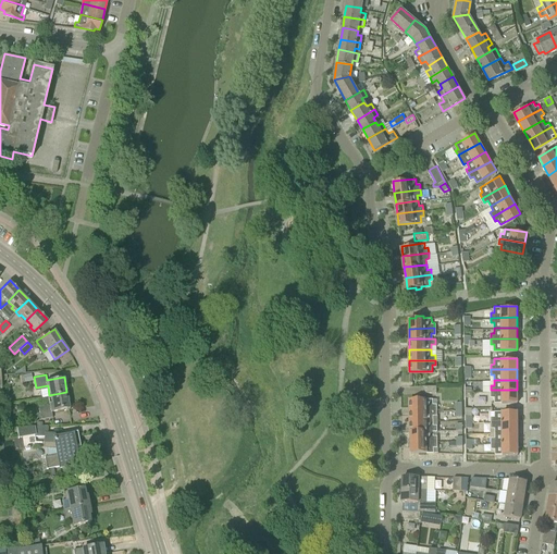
[(517,401),(517,390),(491,390),(491,395),(494,395),(494,401),(517,401)]
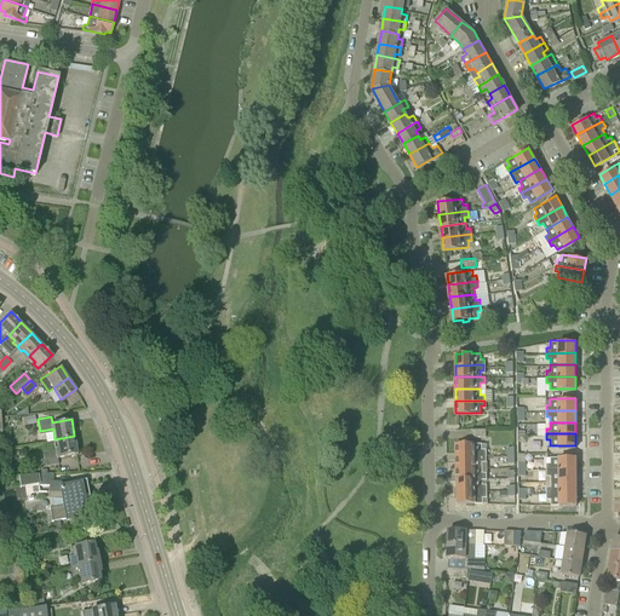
[(78,453),(74,436),(55,439),(56,449),(44,452),(45,464),(58,461),(57,455),(78,453)]
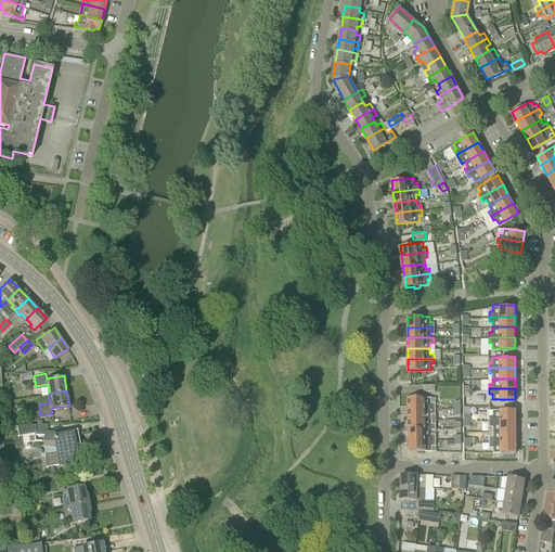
[(409,396),(409,408),(434,407),(434,401),(430,401),(430,396),(409,396)]
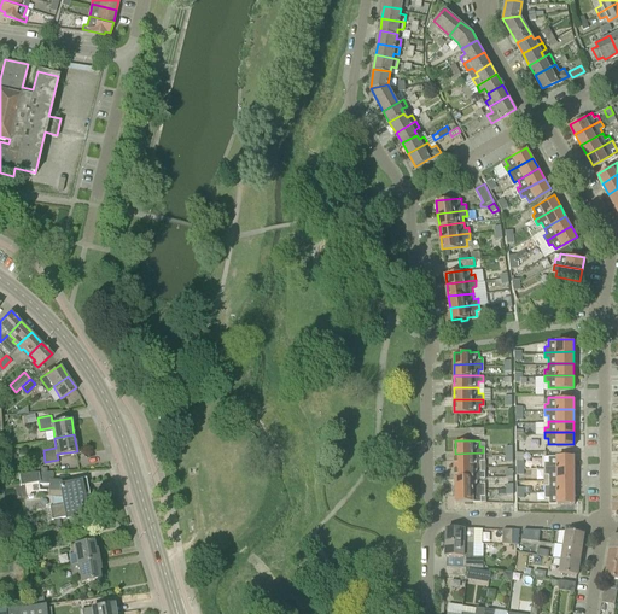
[(483,452),(455,454),(455,465),(479,465),(479,458),(484,458),(483,452)]
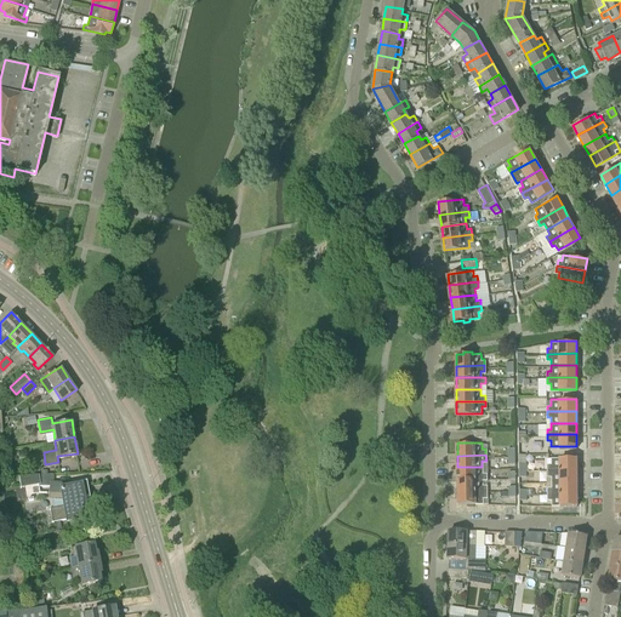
[(547,469),(577,468),(576,456),(551,456),(552,463),(547,463),(547,469)]
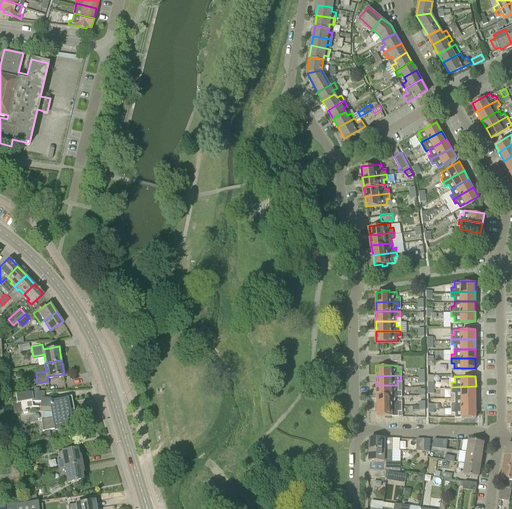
[(397,385),(377,385),(377,395),(397,395),(401,395),(401,390),(397,390),(397,385)]
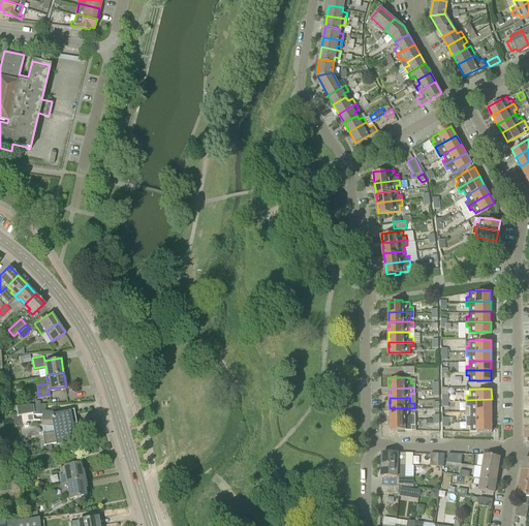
[(470,409),(492,409),(492,399),(466,400),(466,404),(470,404),(470,409)]
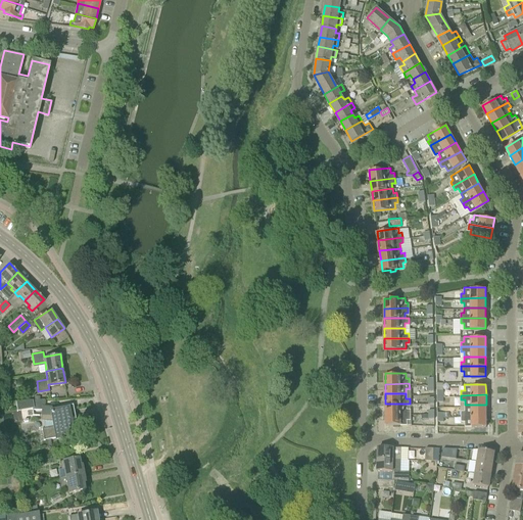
[(70,424),(77,423),(73,403),(66,404),(66,408),(58,409),(58,406),(43,406),(42,418),(53,419),(54,424),(42,426),(44,437),(56,435),(56,436),(73,434),(70,424)]
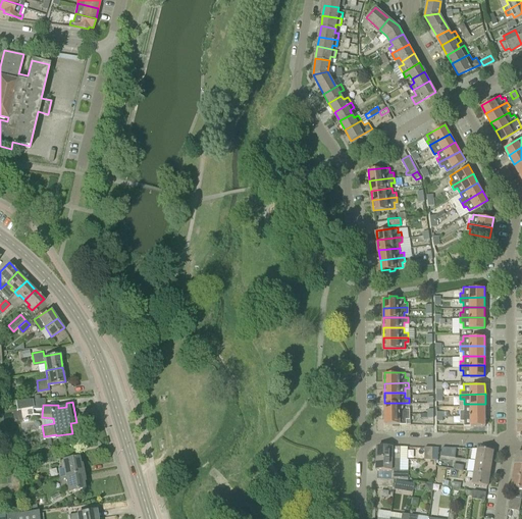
[(405,403),(384,403),(384,413),(409,412),(409,407),(405,408),(405,403)]
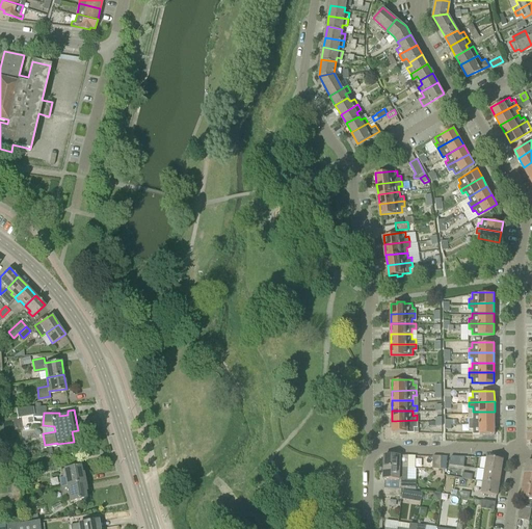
[(469,422),(495,422),(495,412),(473,412),(473,417),(469,417),(469,422)]
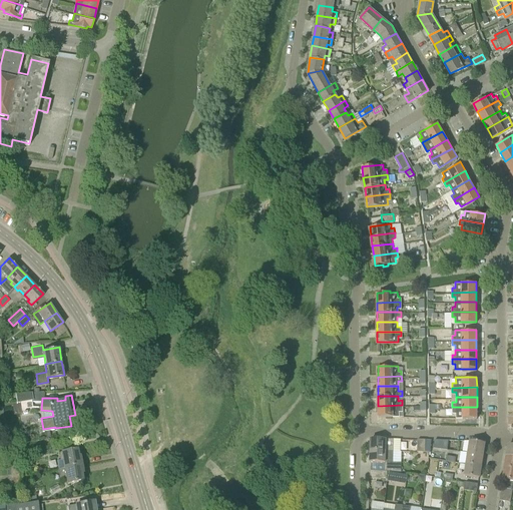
[(402,405),(378,406),(378,416),(385,415),(385,417),(391,417),(391,415),(399,415),(399,410),(402,410),(402,405)]
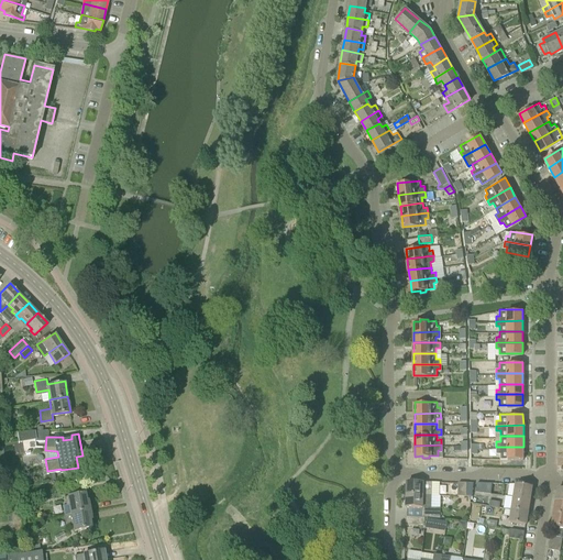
[(523,458),(523,447),(496,447),(496,452),(500,452),(500,458),(523,458)]
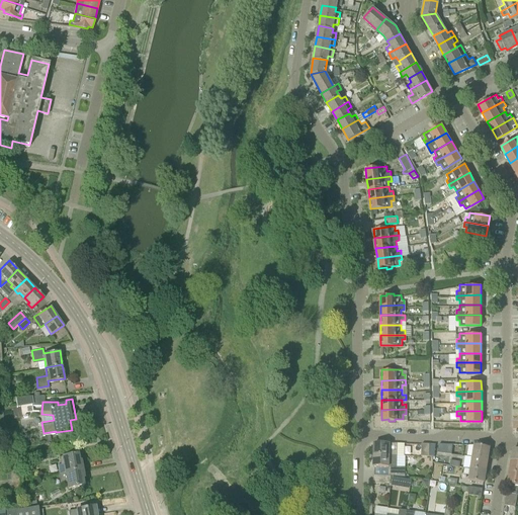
[(374,452),(397,453),(397,441),(374,441),(374,452)]
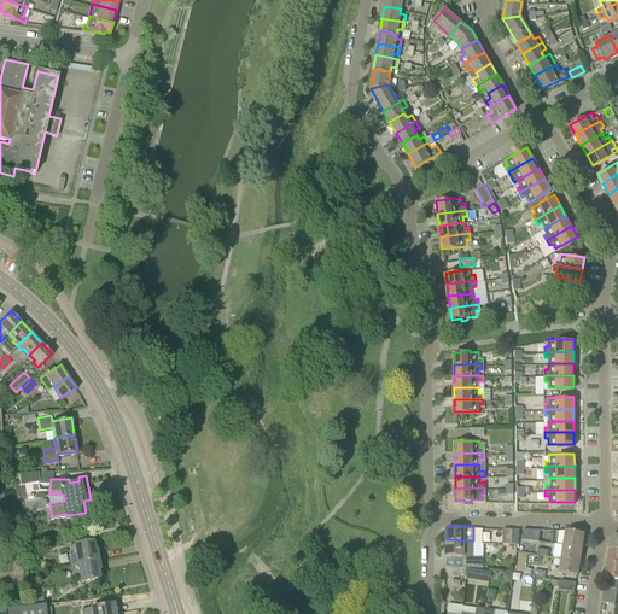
[(538,538),(540,530),(524,527),(523,536),(538,538)]
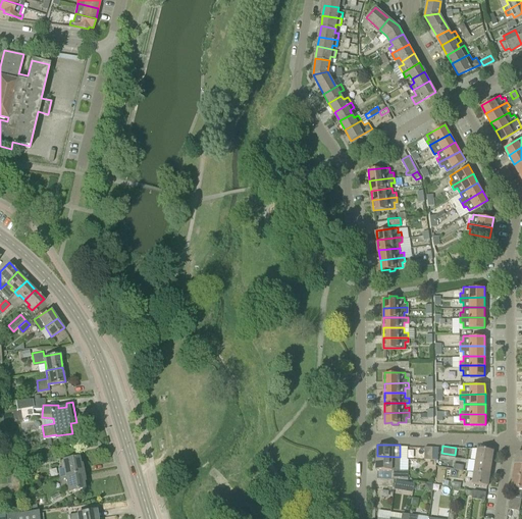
[(476,459),(491,461),(493,449),(478,447),(476,459)]
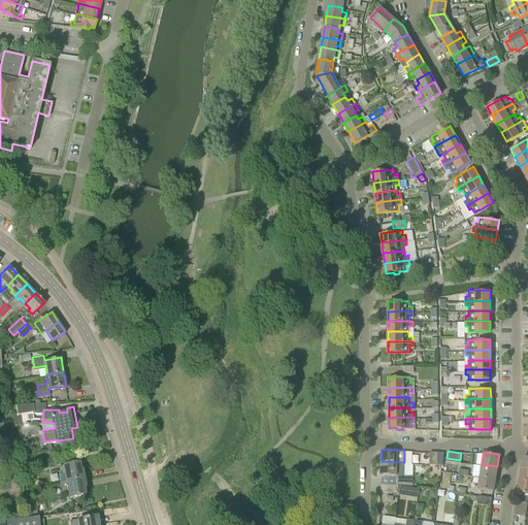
[(65,471),(66,480),(84,477),(83,468),(80,468),(79,461),(61,464),(62,471),(65,471)]
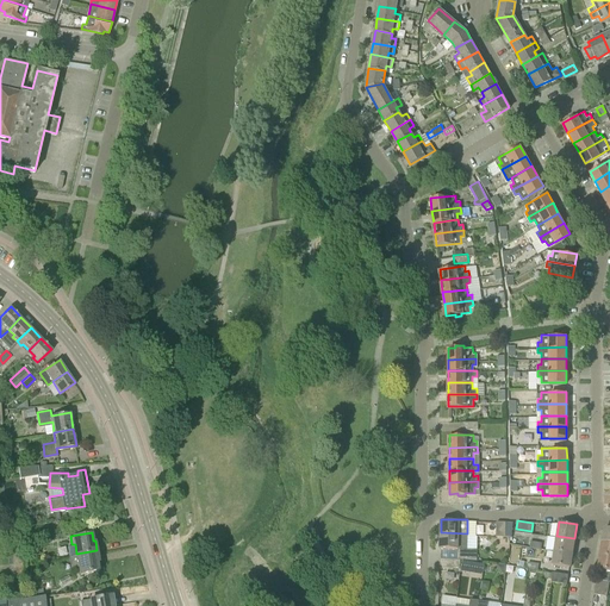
[(467,533),(441,532),(440,547),(456,548),(456,557),(461,557),(477,557),(477,548),(466,548),(467,533)]
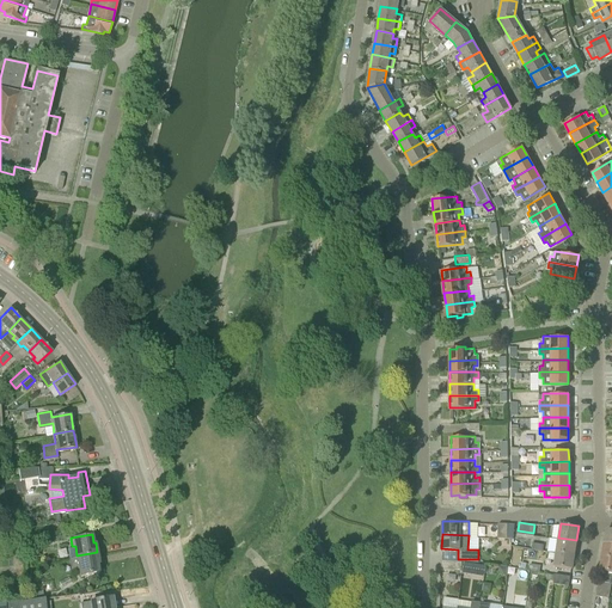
[(557,551),(574,553),(576,540),(558,538),(557,551)]
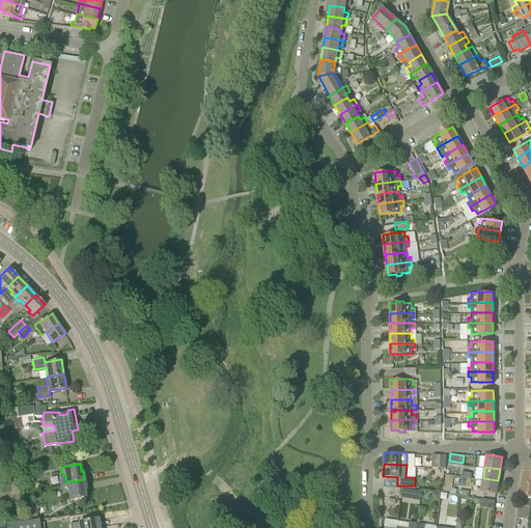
[(498,480),(483,478),(481,491),(496,493),(498,480)]
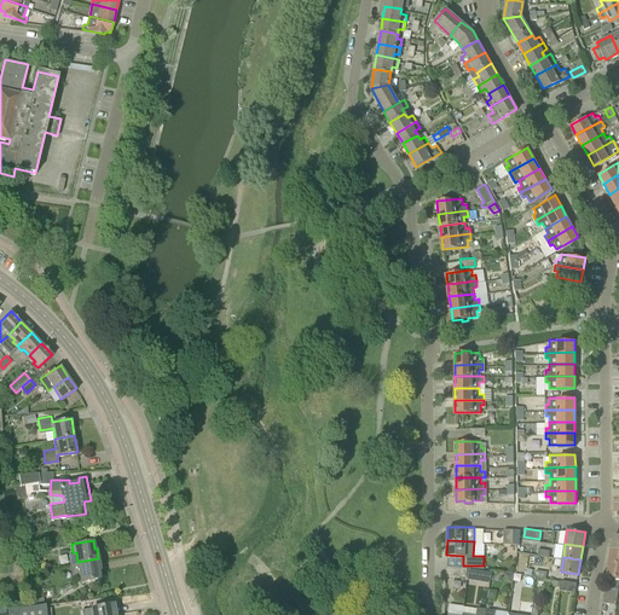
[(98,558),(77,562),(81,581),(99,578),(98,569),(100,569),(98,558)]
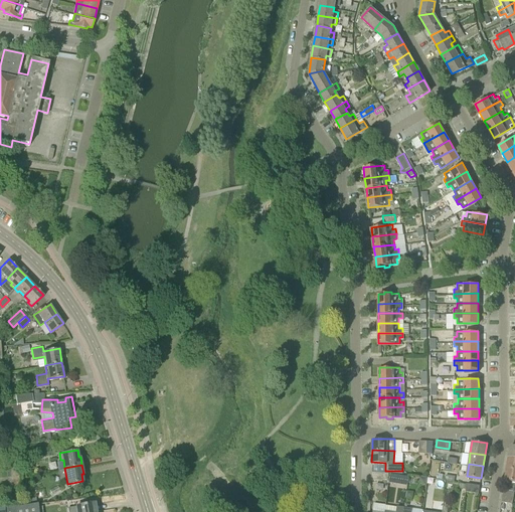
[(512,489),(514,490),(514,489),(514,468),(507,467),(505,479),(514,480),(512,489)]
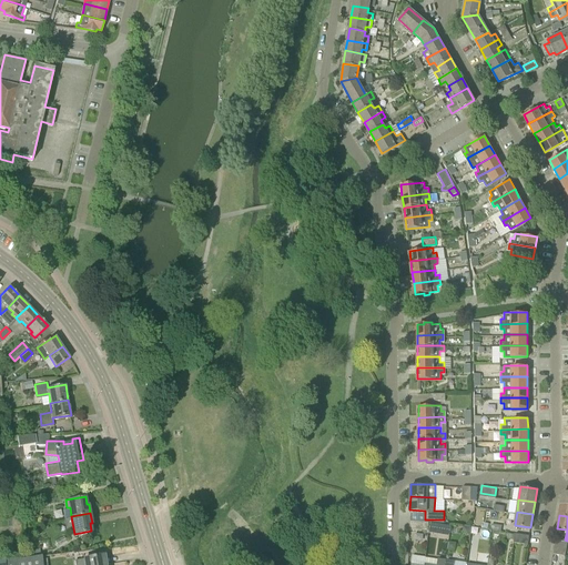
[(500,530),(503,517),(492,516),(490,527),(500,530)]
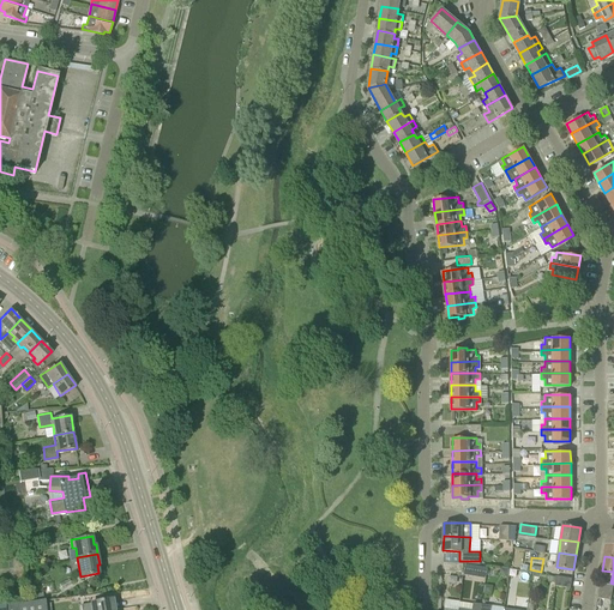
[(464,561),(459,561),(443,560),(443,569),(463,571),(464,561)]
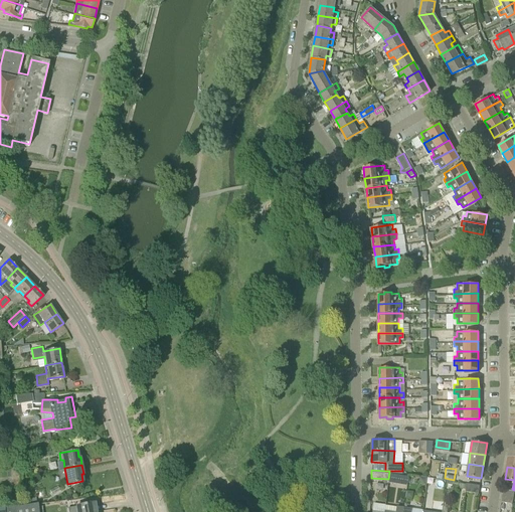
[(466,489),(479,492),(480,484),(467,482),(466,489)]
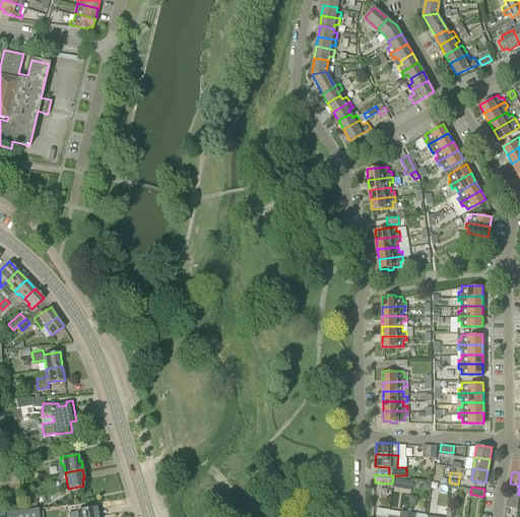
[(519,495),(517,494),(509,493),(507,505),(518,507),(519,495)]
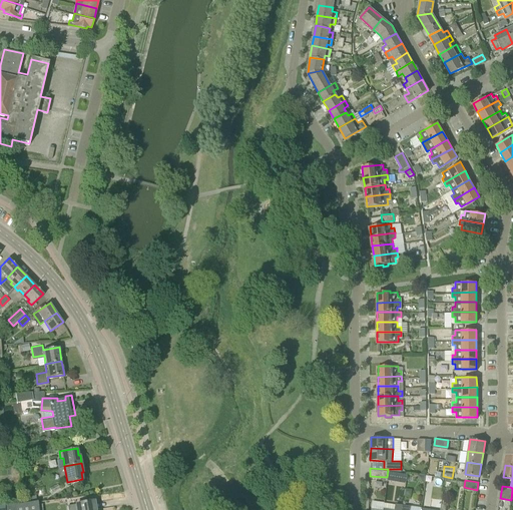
[(68,509),(95,509),(93,500),(98,495),(96,493),(66,497),(68,509)]
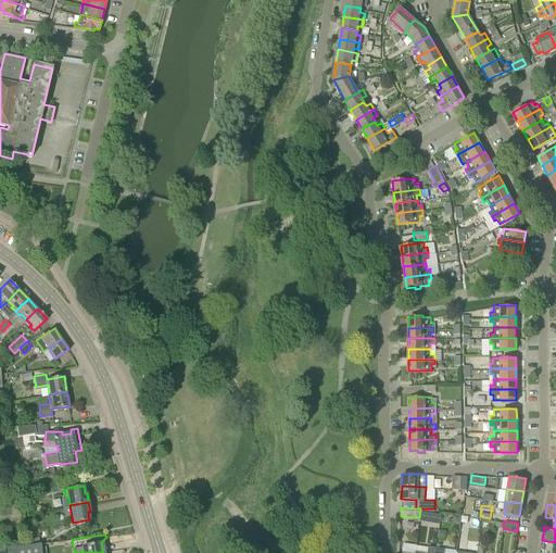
[(402,552),(415,552),(416,543),(416,542),(403,541),(403,550),(402,552)]
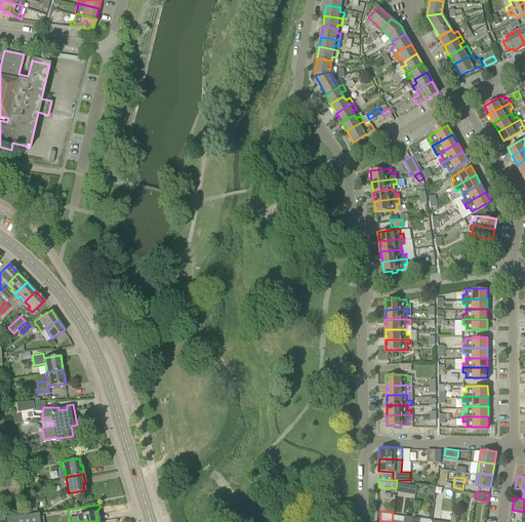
[(393,513),(392,521),(411,521),(412,515),(405,514),(405,515),(393,513)]
